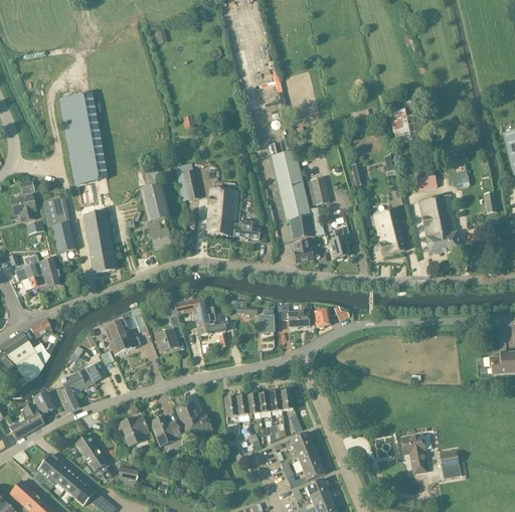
[(155,31),(159,43),(167,41),(164,29),(155,31)]
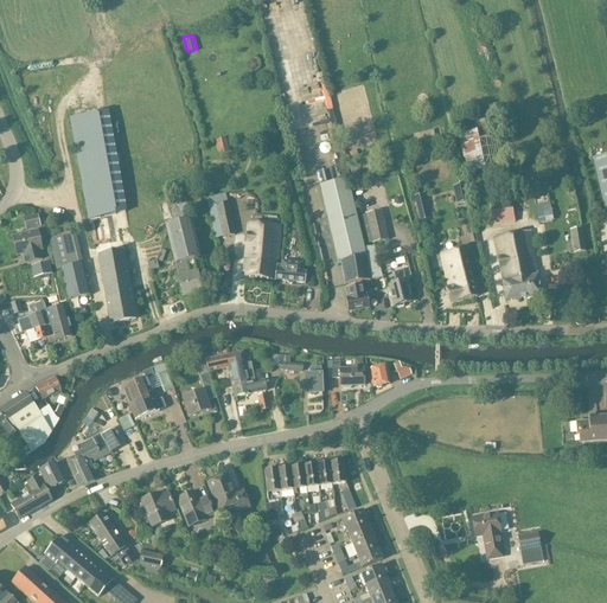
[(108,108),(70,115),(88,215),(126,207),(117,161),(115,151),(108,108)]
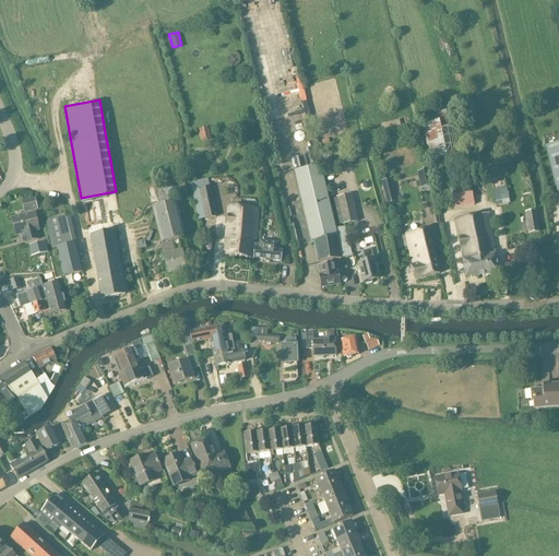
[(438,118),(421,120),(426,156),(442,154),(438,118)]
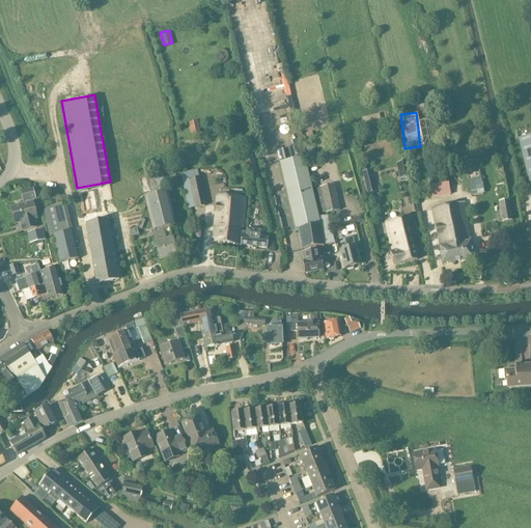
[(200,131),(197,118),(189,120),(192,133),(200,131)]
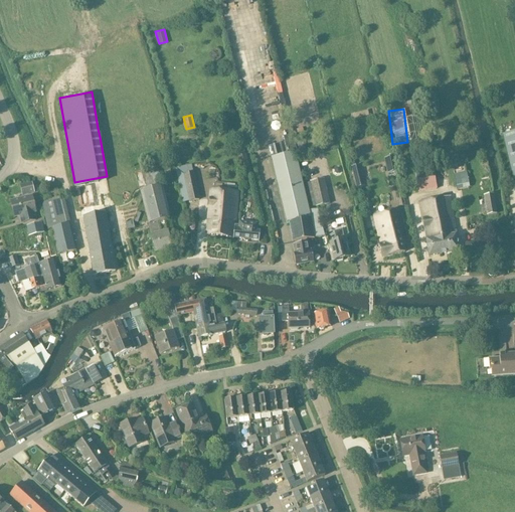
[(514,128),(502,132),(514,178),(514,177),(514,128)]
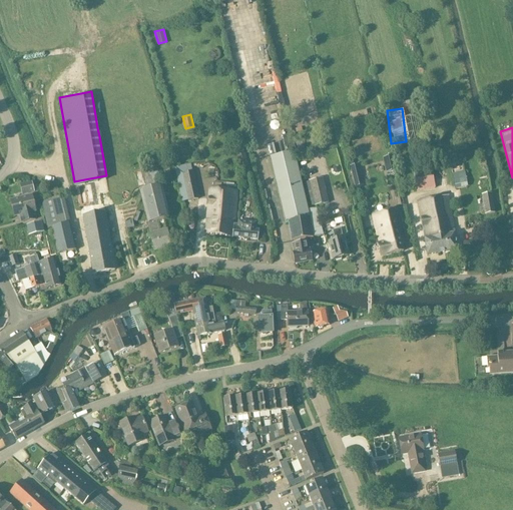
[(235,149),(236,153),(238,165),(247,163),(244,151),(243,147),(235,149)]
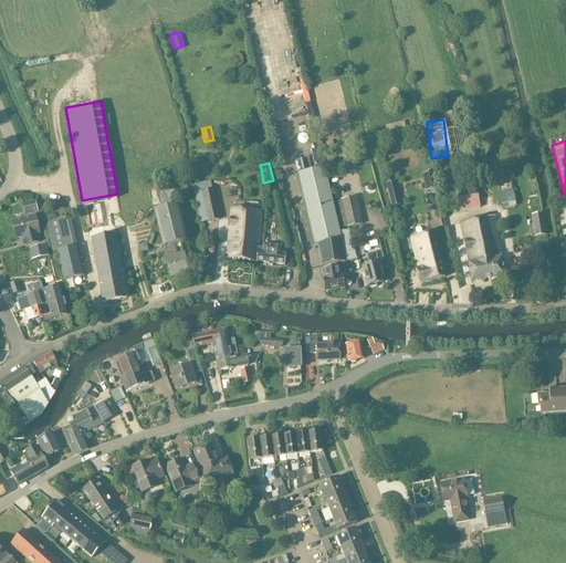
[(317,241),(322,263),(345,260),(345,259),(357,258),(349,228),(339,229),(325,165),(297,171),(315,242),(317,241)]
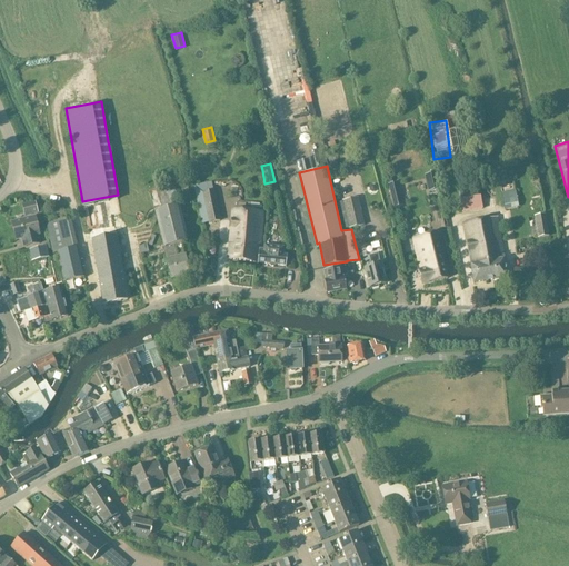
[(31,180),(57,175),(56,168),(30,174),(31,180)]
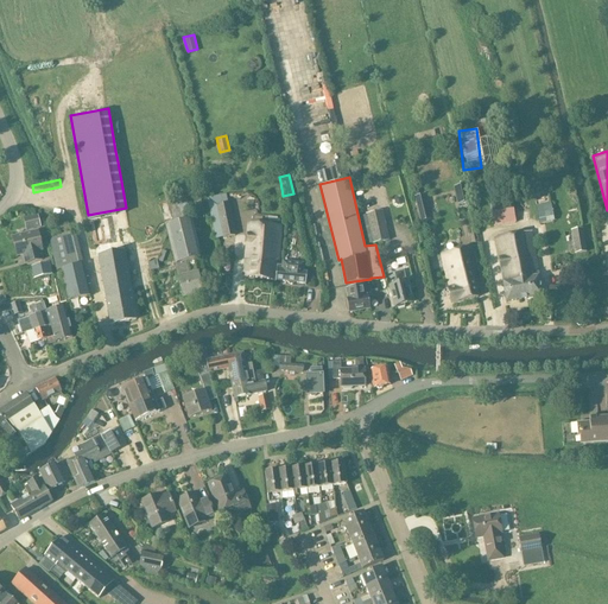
[(469,198),(467,188),(466,182),(454,184),(457,202),(469,198)]
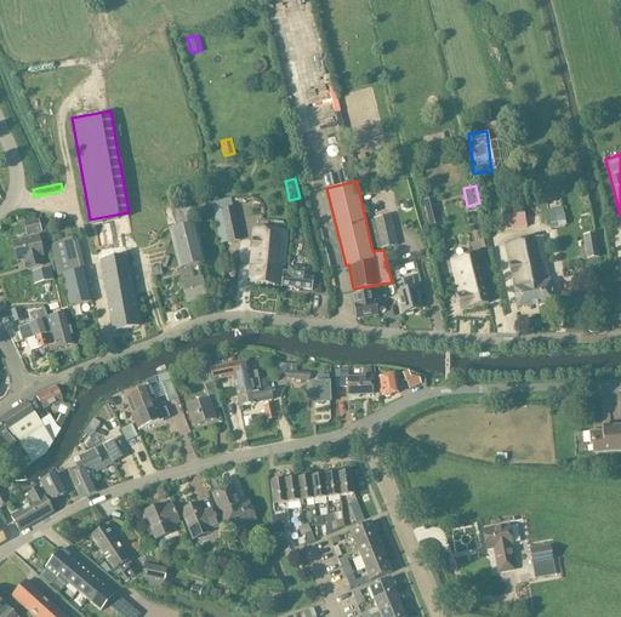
[(439,222),(433,196),(423,199),(428,224),(439,222)]
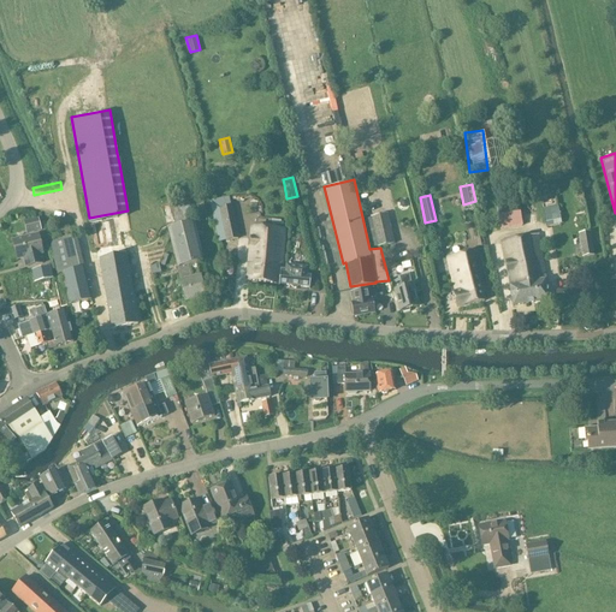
[(496,205),(501,227),(522,224),(517,201),(496,205)]
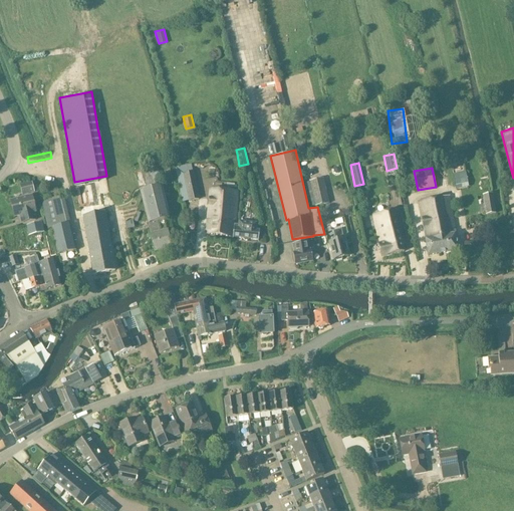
[(184,172),(189,200),(199,198),(194,170),(184,172)]
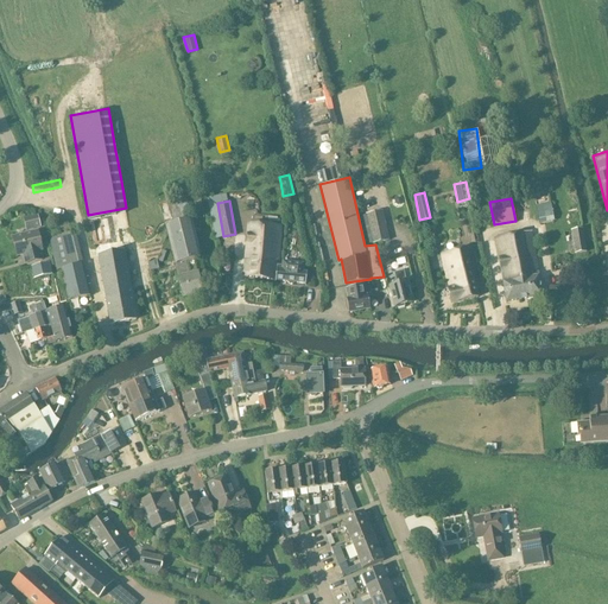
[(536,217),(551,216),(550,201),(534,202),(536,217)]
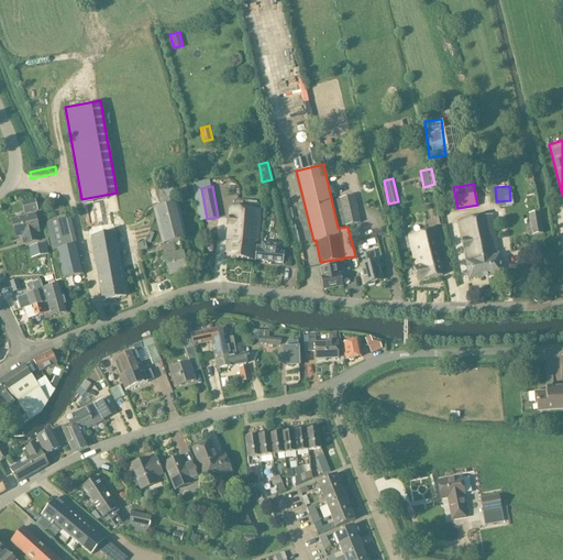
[(361,220),(354,193),(335,197),(341,224),(361,220)]
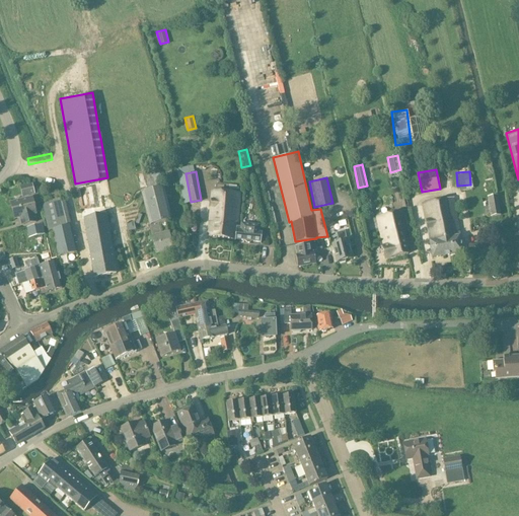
[(19,185),(21,195),(34,192),(32,181),(19,185)]
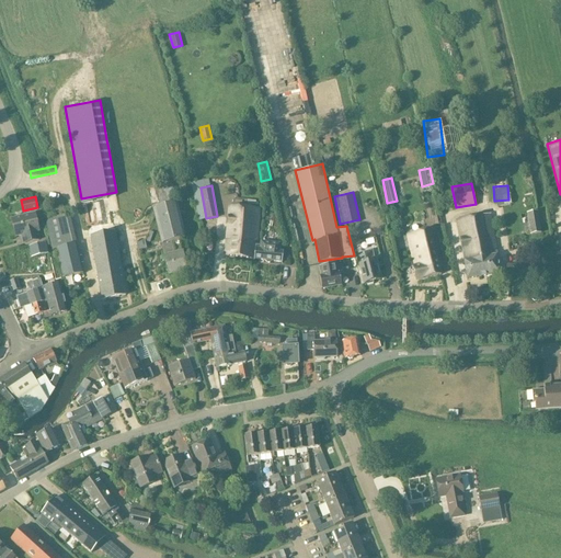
[(176,201),(152,206),(161,242),(172,240),(180,238),(185,237),(176,201)]
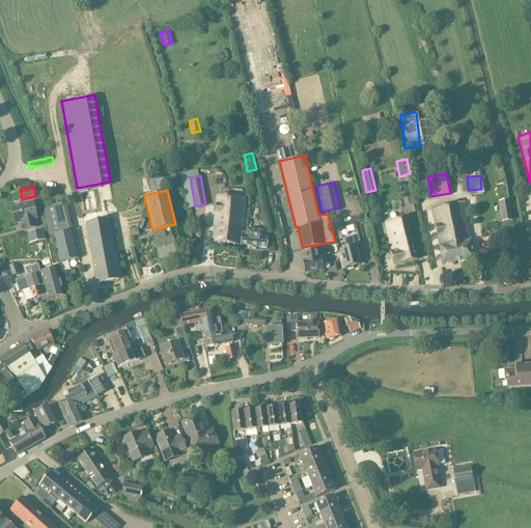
[(217,193),(213,240),(239,243),(241,225),(244,225),(247,196),(217,193)]
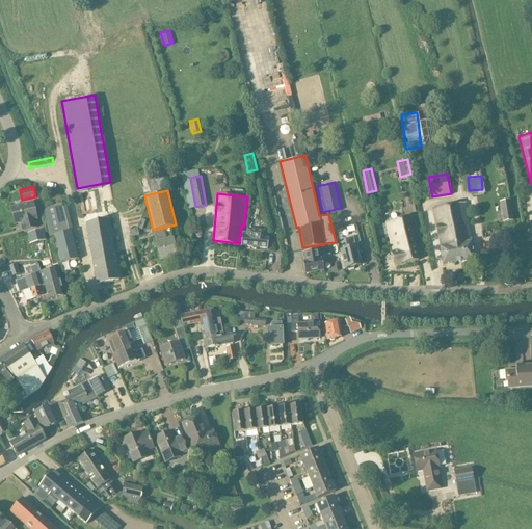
[(500,200),(499,200),(502,220),(513,218),(510,199),(500,200)]
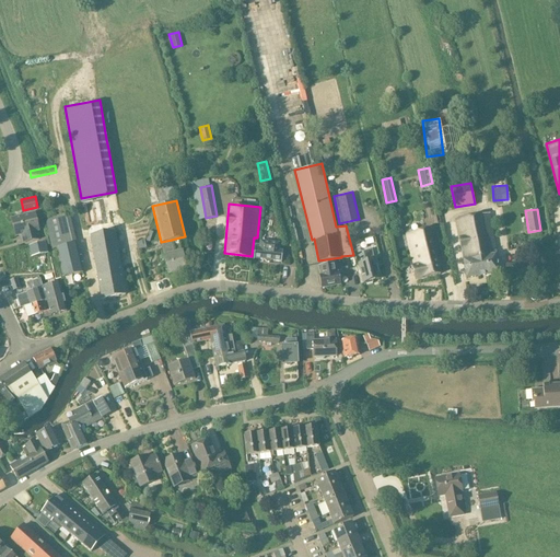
[(23,241),(38,238),(38,236),(36,238),(34,229),(38,228),(34,211),(11,217),(15,234),(22,232),(23,241)]
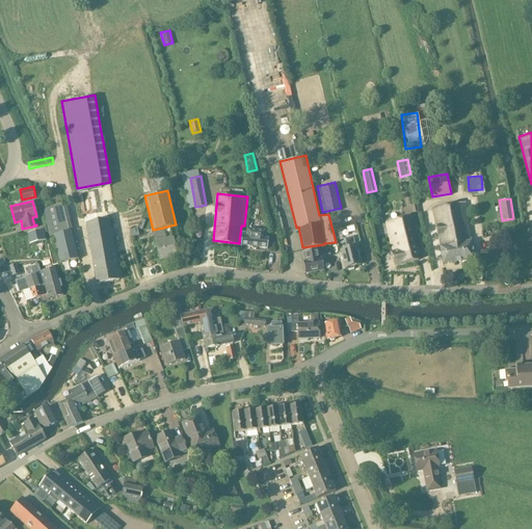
[(433,207),(443,262),(474,257),(471,239),(471,236),(464,202),(456,203),(433,207)]
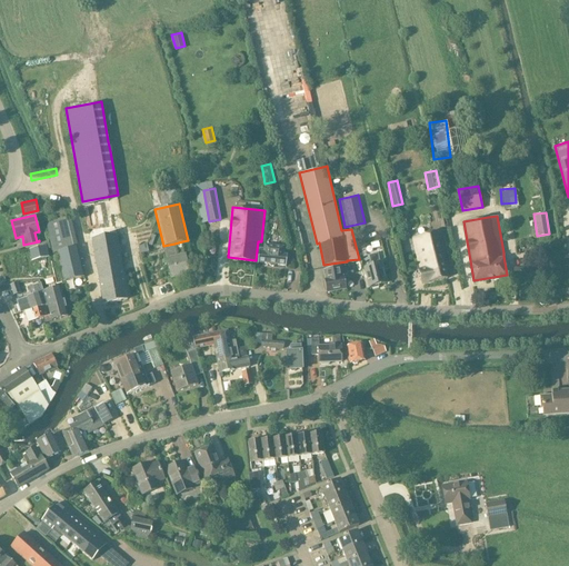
[(436,230),(412,236),(420,267),(418,268),(421,283),(447,276),(443,261),(436,230)]
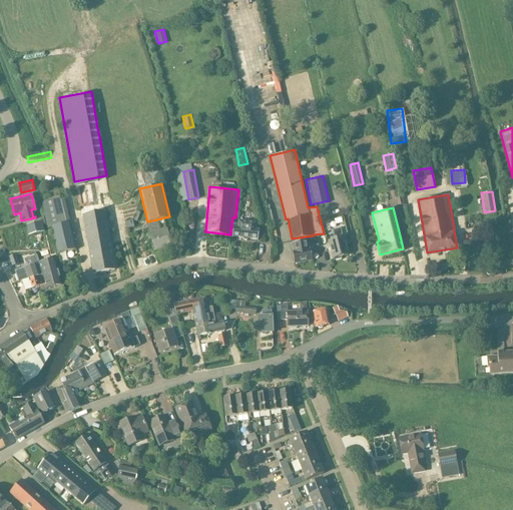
[(104,209),(82,213),(93,272),(114,269),(104,209)]
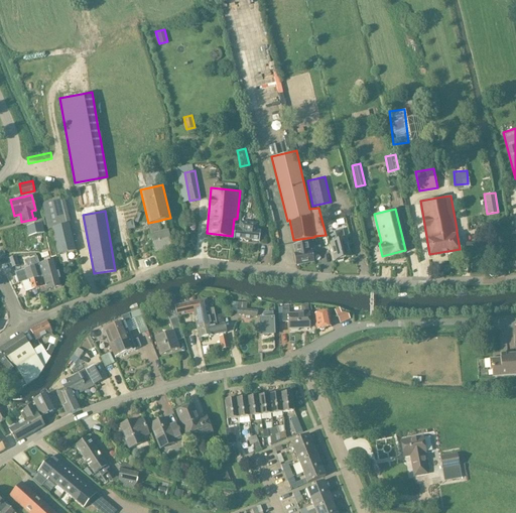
[(78,249),(71,222),(69,213),(59,215),(61,224),(53,226),(59,253),(78,249)]
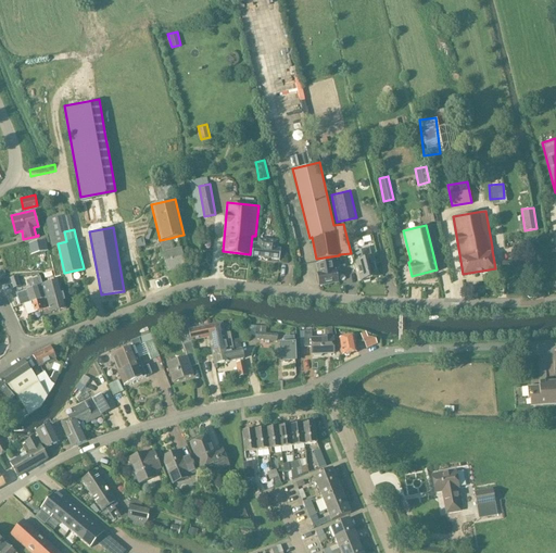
[(173,250),(163,252),(167,271),(185,266),(180,248),(178,236),(171,238),(173,250)]
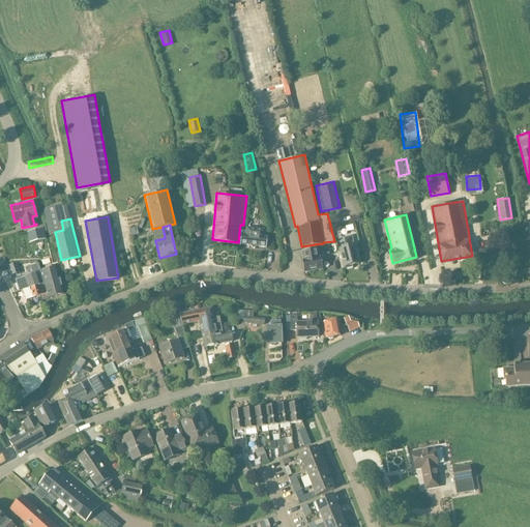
[(246,226),(245,230),(241,229),(239,243),(240,243),(240,242),(251,244),(252,246),(256,246),(257,244),(266,245),(268,235),(265,234),(265,229),(246,226)]
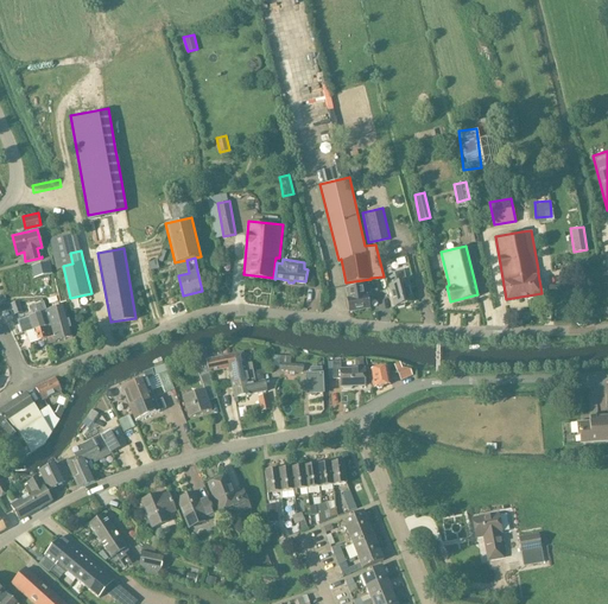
[(49,260),(31,265),(35,277),(51,272),(49,260)]
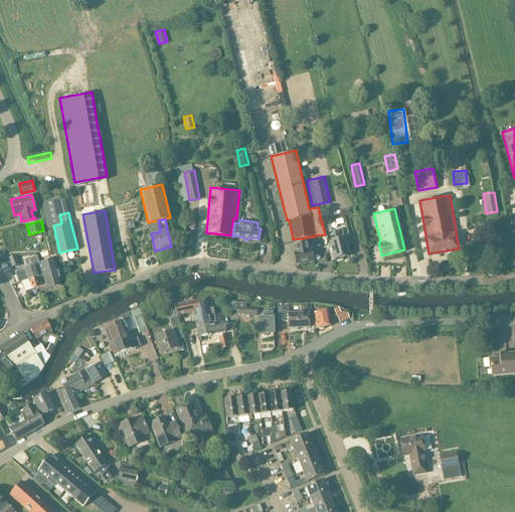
[(476,233),(477,233),(478,239),(483,238),(483,232),(489,232),(487,224),(475,226),(476,233)]
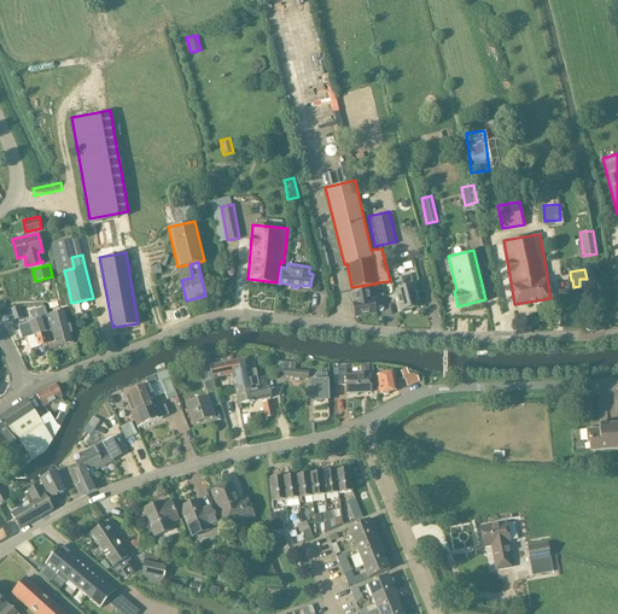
[(403,286),(396,287),(401,309),(403,309),(404,310),(410,309),(410,307),(419,305),(413,284),(410,273),(401,275),(403,286)]
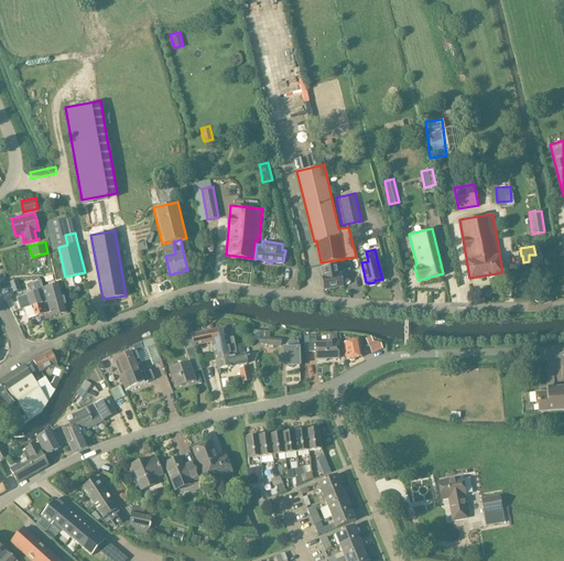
[(324,287),(343,283),(340,272),(339,272),(338,262),(321,266),(323,276),(322,276),(324,287)]
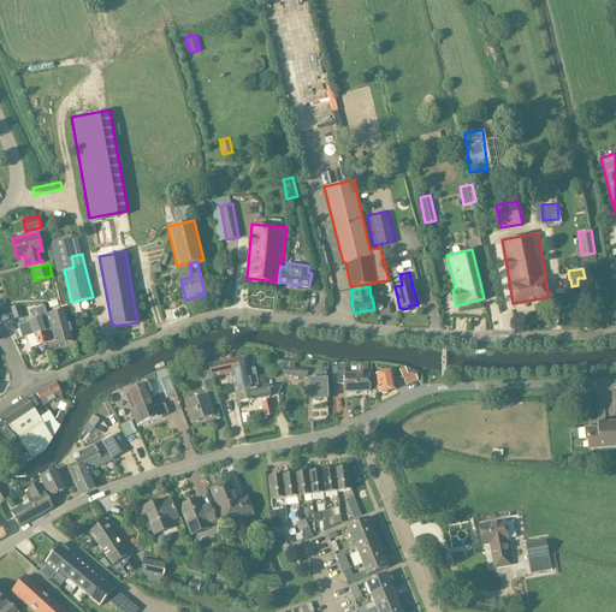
[(18,303),(10,307),(13,318),(22,314),(18,303)]
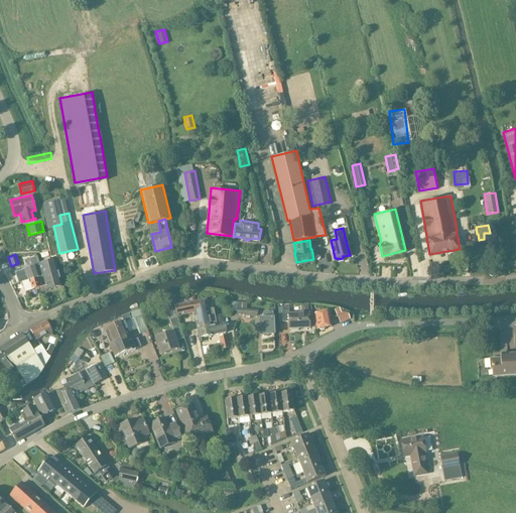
[(39,262),(39,263),(42,274),(45,283),(46,287),(46,288),(61,284),(54,258),(39,262)]
